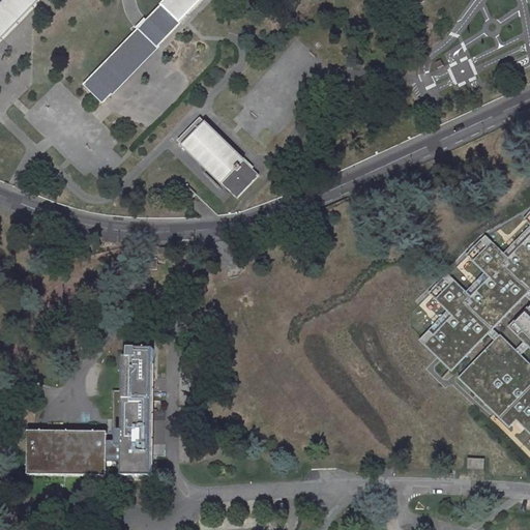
[(0,45),(42,0),(4,0),(0,5),(0,45)]
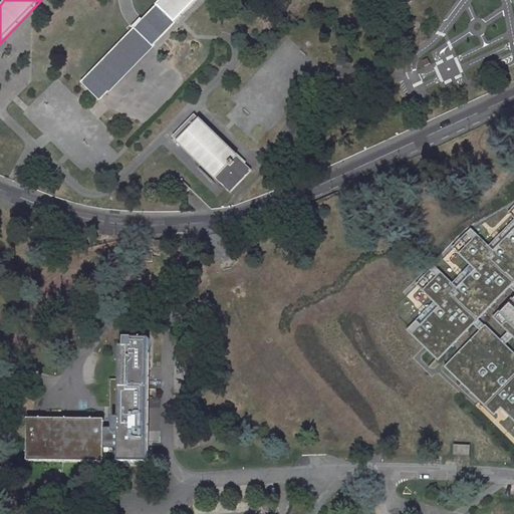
[(158,0),(139,21),(81,80),(99,98),(194,0),(158,0)]
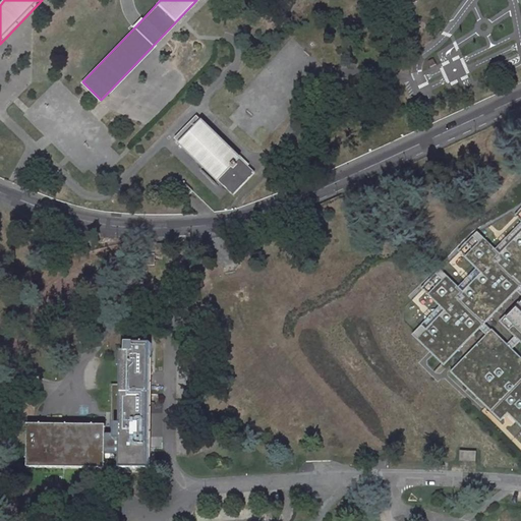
[(197,114),(175,136),(232,193),(254,171),(197,114)]
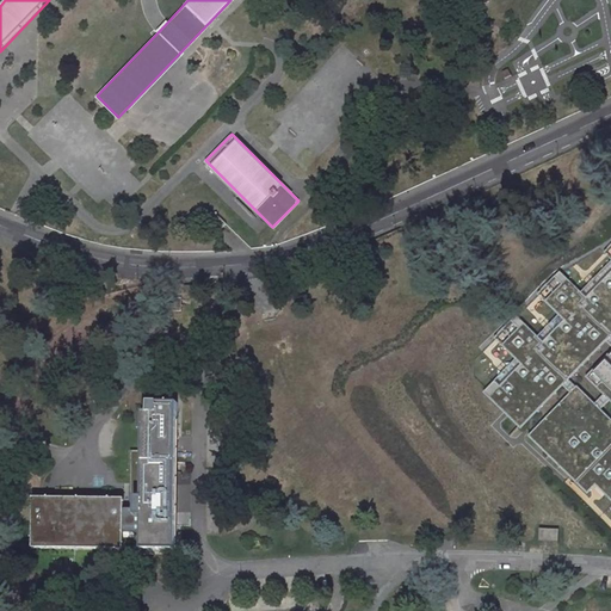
[(214,210),(203,222),(214,233),(224,221),(214,210)]
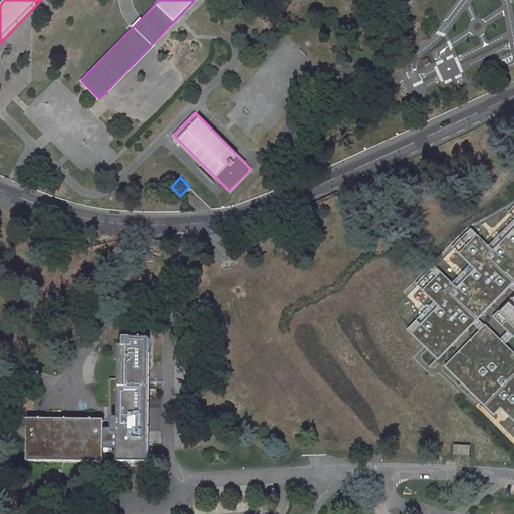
[(481,332),(447,367),(495,416),(503,409),(513,419),(513,352),(506,345),(513,337),(513,207),(509,212),(513,216),(513,221),(489,247),(471,229),(453,248),(471,265),(453,283),(436,267),(418,286),(435,303),(408,330),(439,361),(474,325),(481,332)]
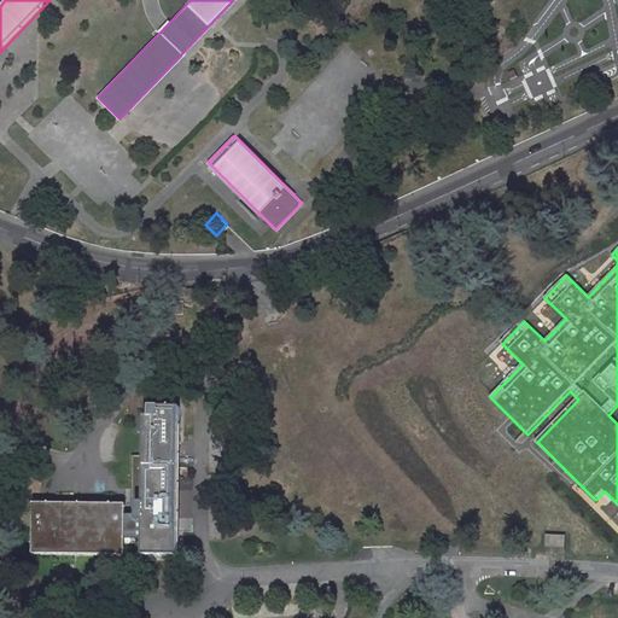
[(147,325),(149,339),(162,339),(169,338),(168,325),(162,325),(147,325)]
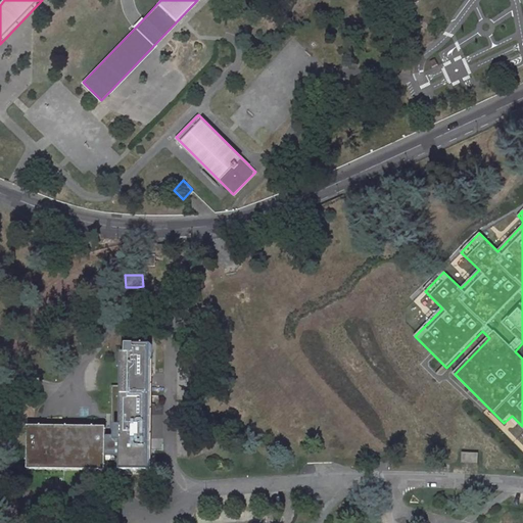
[(108,308),(119,318),(125,312),(114,302),(108,308)]
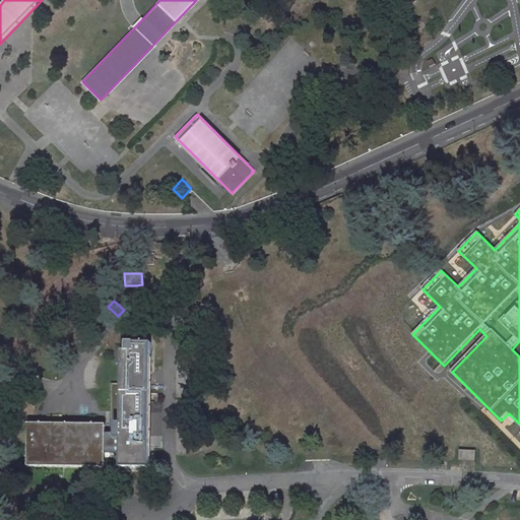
[(152,344),(129,344),(129,352),(122,352),(122,440),(108,440),(108,426),(30,425),(30,468),(108,468),(108,454),(123,454),(122,468),(151,468),(152,344)]
